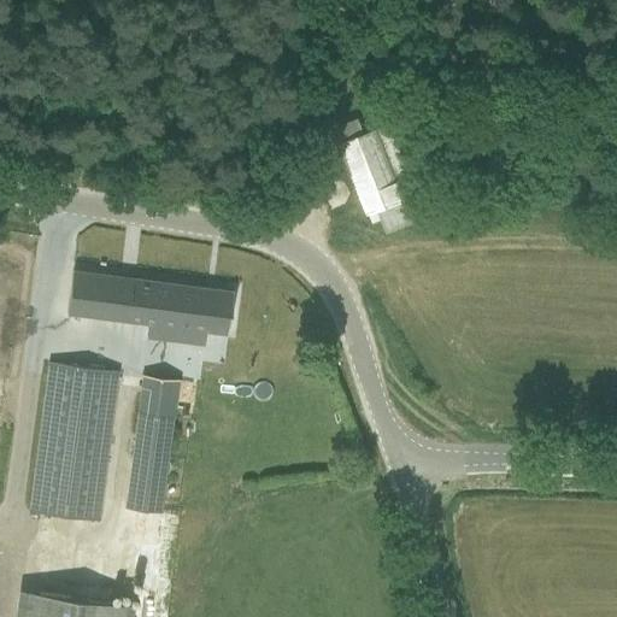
[(376,209),(385,230),(407,222),(399,199),(430,187),(403,117),(338,142),(365,212),(374,209),(375,210),(376,209)]
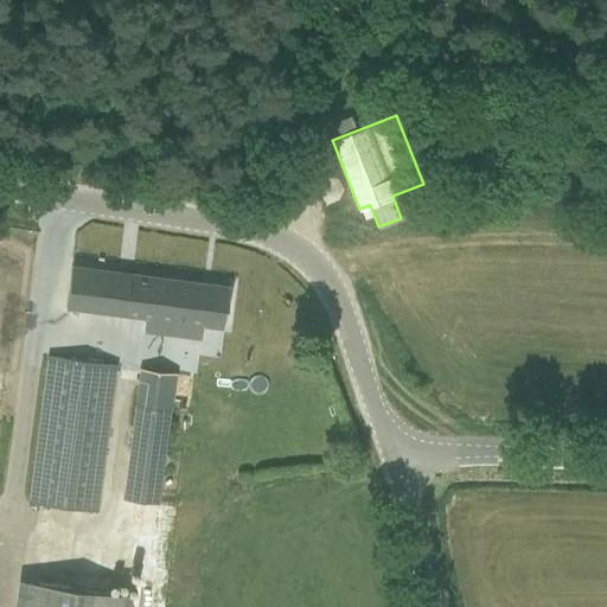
[(606,170),(596,170),(595,189),(606,189),(606,170)]
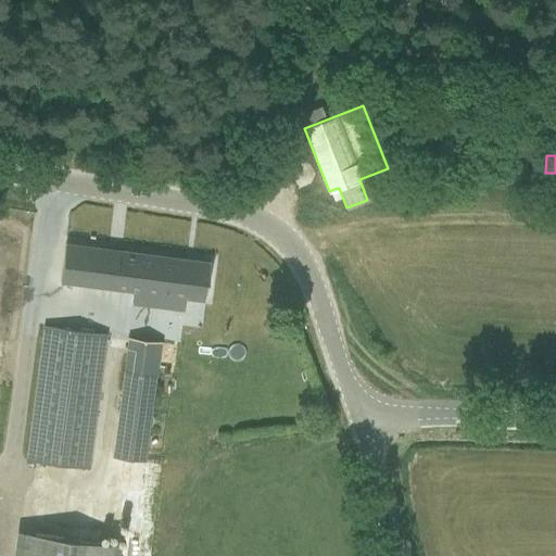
[(65,243),(60,281),(136,291),(152,294),(151,305),(172,307),(173,297),(204,301),(210,262),(65,243)]
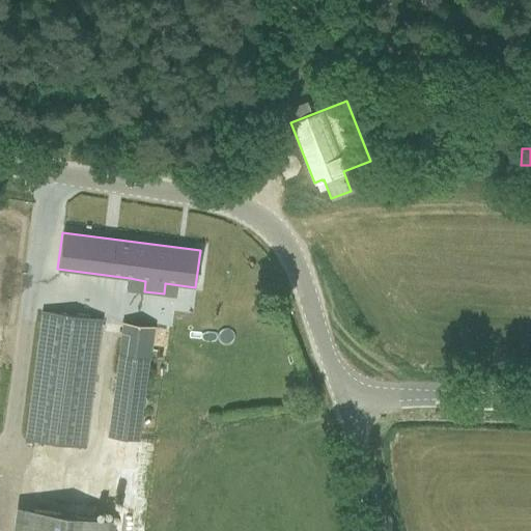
[(23,441),(87,449),(104,318),(42,310),(23,441)]
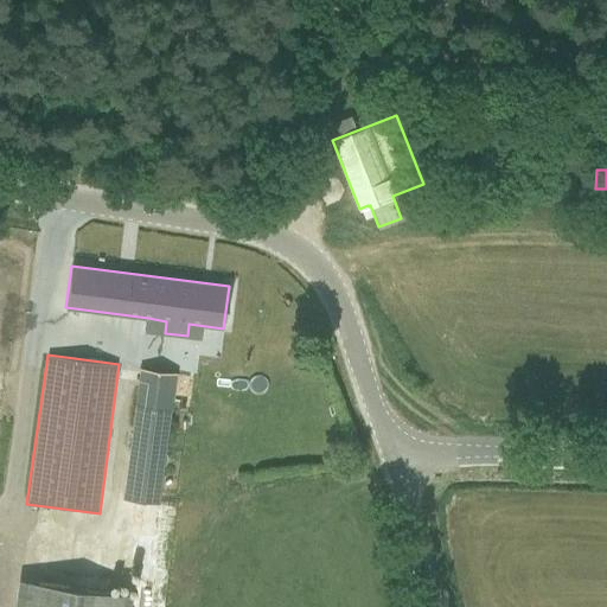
[(141,370),(123,502),(158,506),(176,375),(141,370)]
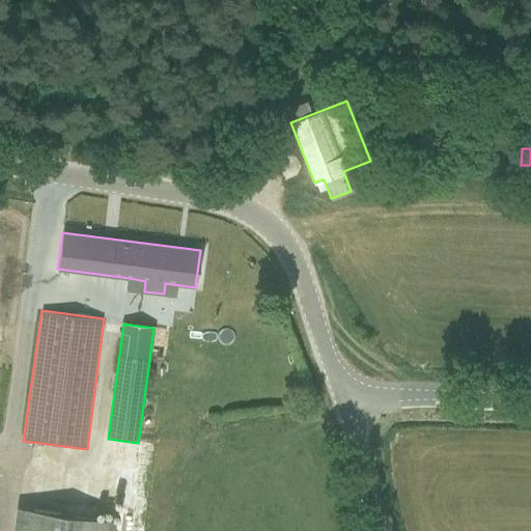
[(108,530),(110,520),(32,509),(29,530),(108,530)]
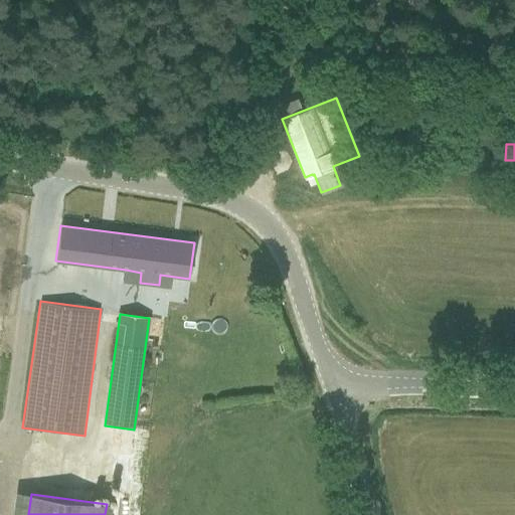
All buildings are outlined.
